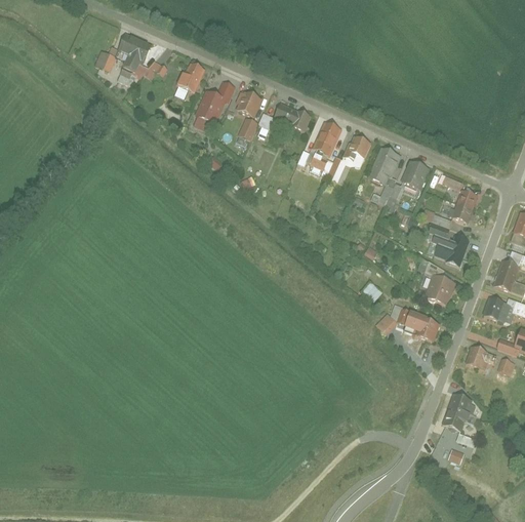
[(149,39),(126,30),(118,50),(125,53),(120,66),(143,75),(147,66),(139,63),(149,39)]
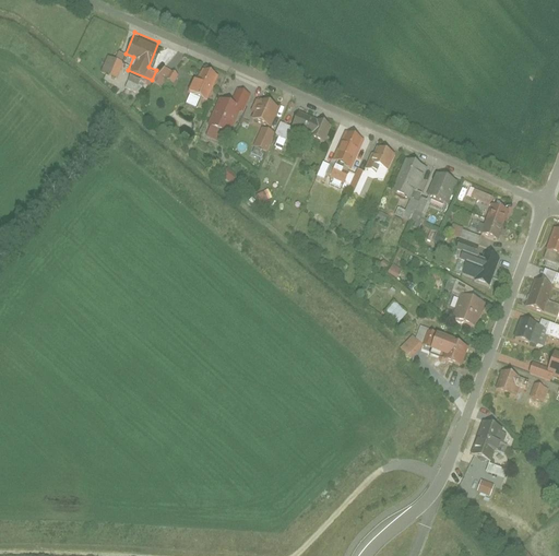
[(115,57),(107,54),(100,69),(116,75),(122,60),(120,59),(115,57)]
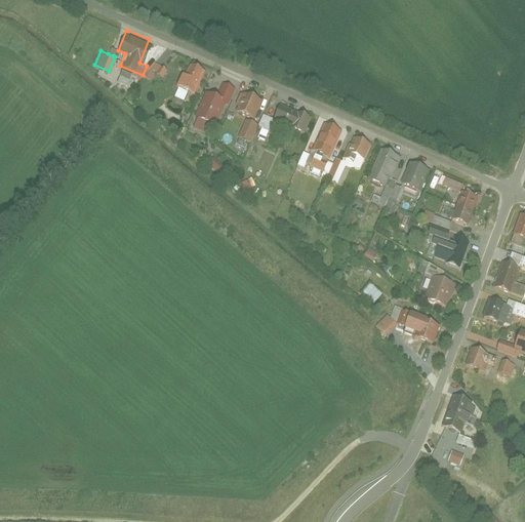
[(145,73),(152,78),(156,72),(161,65),(154,59),(145,73)]
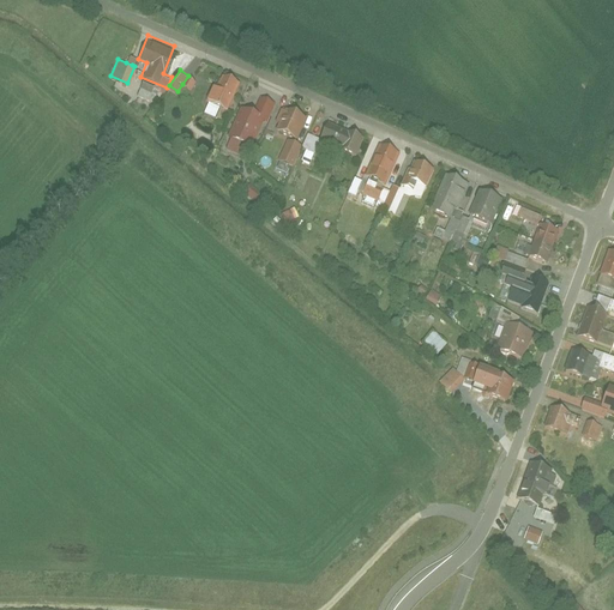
[(227,109),(239,80),(221,73),(216,86),(211,84),(205,100),(227,109)]
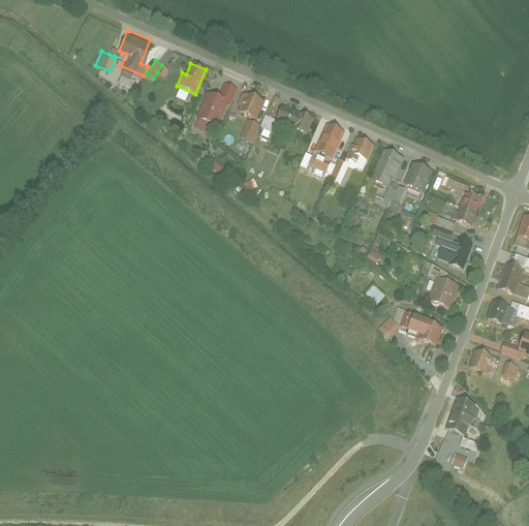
[(162,65),(157,72),(163,78),(168,69),(162,65)]
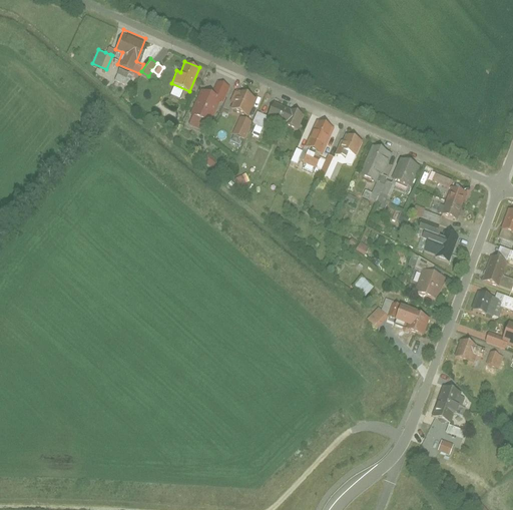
[(112,78),(121,82),(125,74),(116,69),(112,78)]
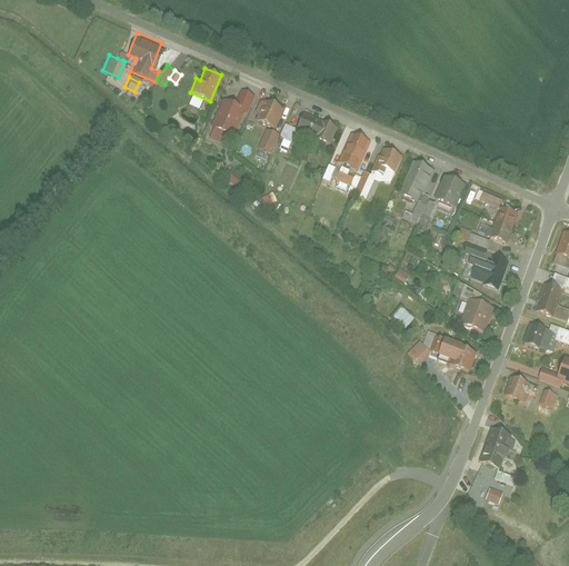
[(248,110),(255,93),(241,88),(233,105),(243,108),(248,110)]
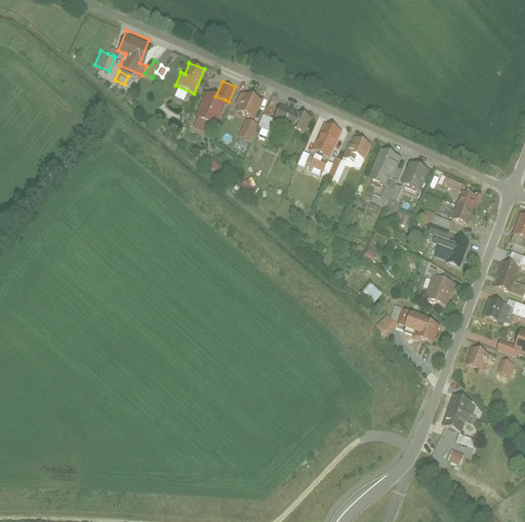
[(176,88),(172,95),(180,99),(185,92),(176,88)]
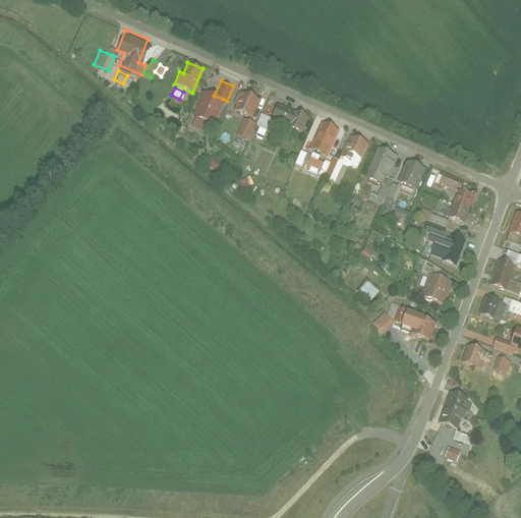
[(258,98),(240,90),(235,102),(236,103),(233,109),(250,116),(258,98)]
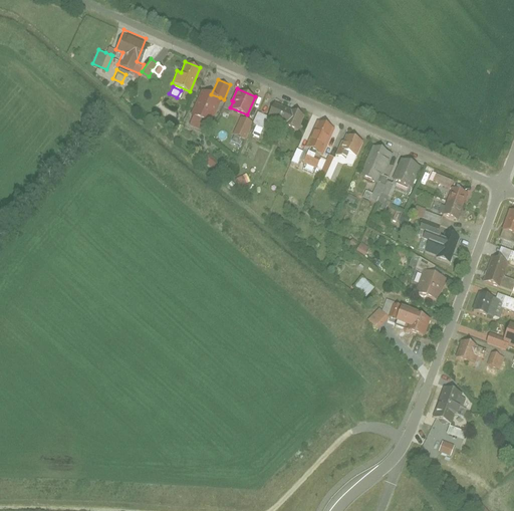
[(211,94),(201,89),(191,113),(210,121),(220,97),(211,94)]
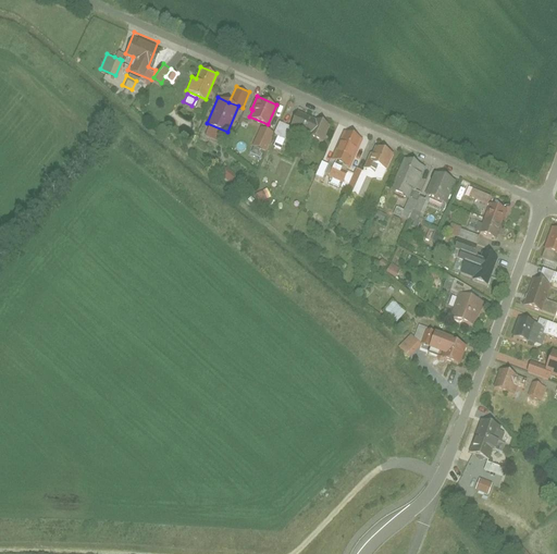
[(329,123),(297,110),(289,126),(322,140),(329,123)]
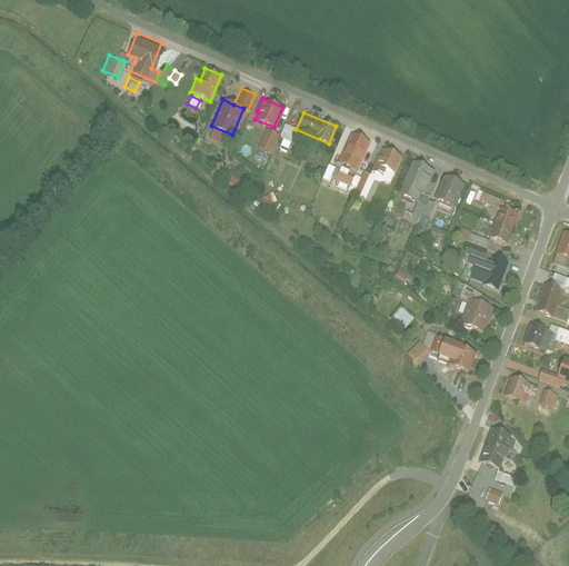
[(285,125),(280,135),(291,140),(296,129),(285,125)]
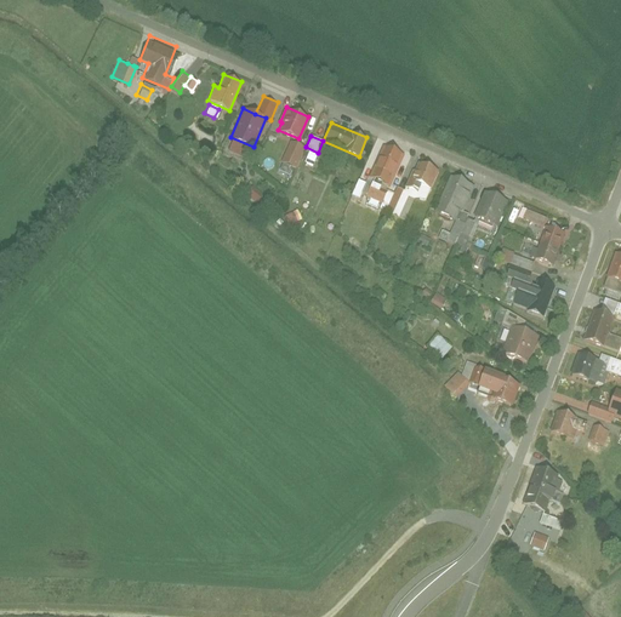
[(305,147),(291,141),(280,164),(295,170),(305,147)]
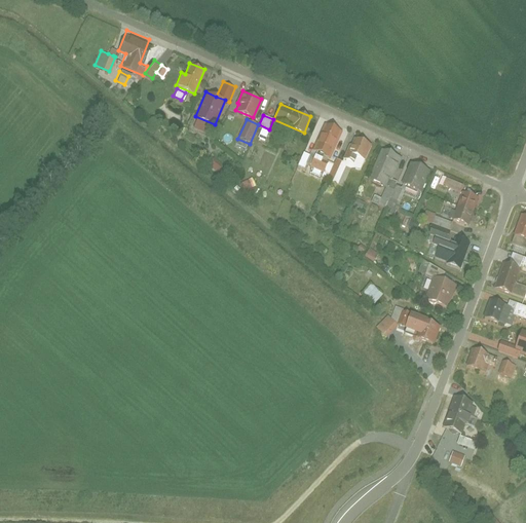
[(340,129),(325,123),(313,149),(329,156),(340,129)]
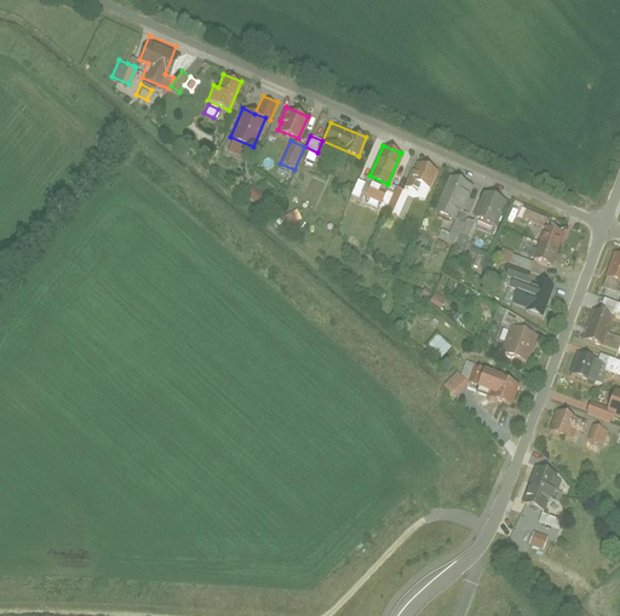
[(437,168),(415,160),(405,184),(409,186),(412,182),(429,189),(437,168)]
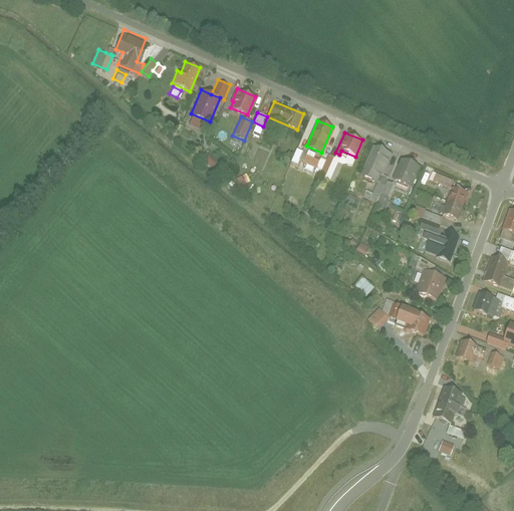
[(391,151),(372,144),(360,174),(378,181),(380,174),(391,151)]
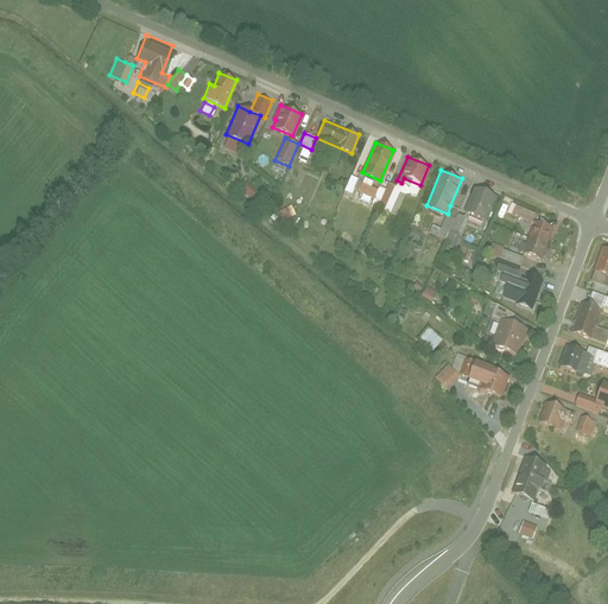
[(258,189),(247,180),(240,189),(251,197),(258,189)]
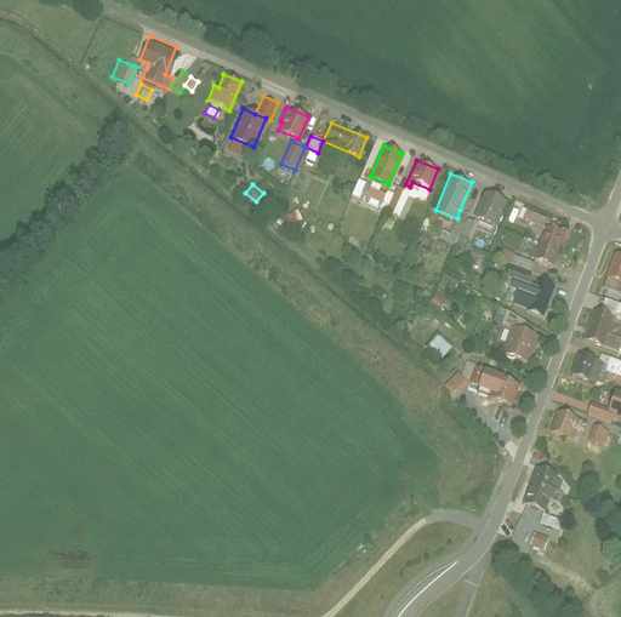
[(387,190),(374,184),(369,195),(383,201),(387,190)]
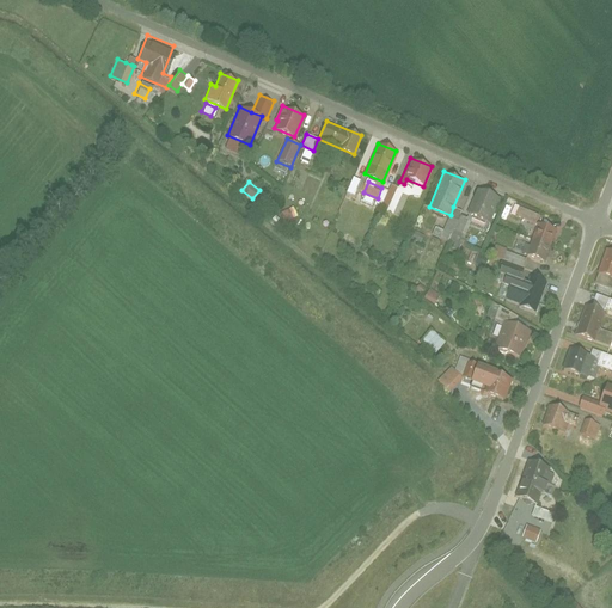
[(391,183),(381,206),(395,212),(404,188),(391,183)]
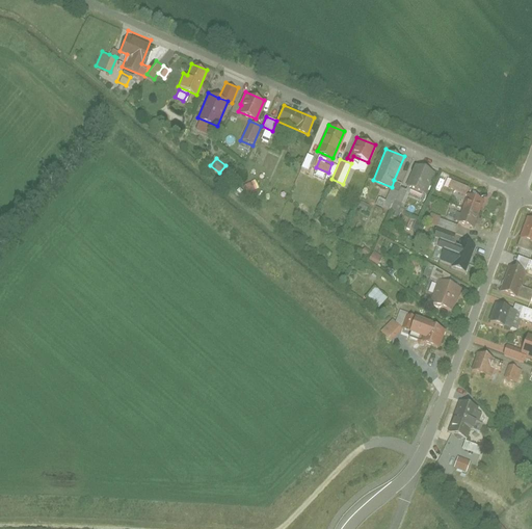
[(434,172),(415,163),(406,184),(426,192),(434,172)]
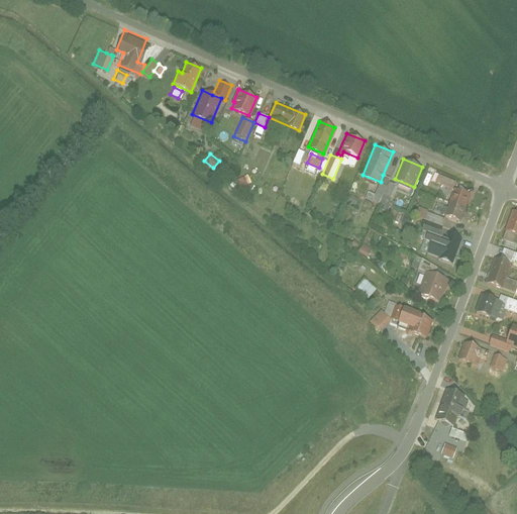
[(454,179),(434,170),(430,178),(450,187),(454,179)]
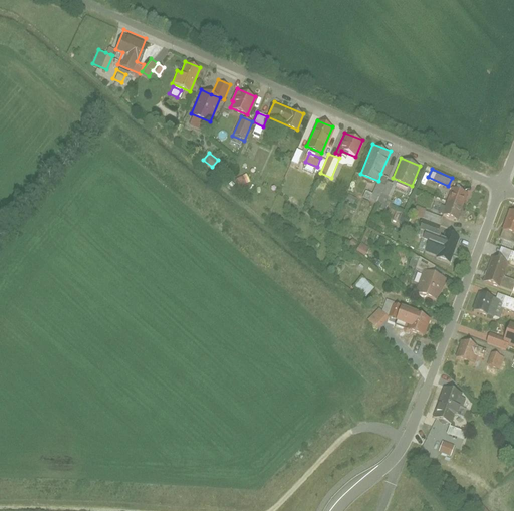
[(241,174),(235,177),(238,185),(244,182),(241,174)]
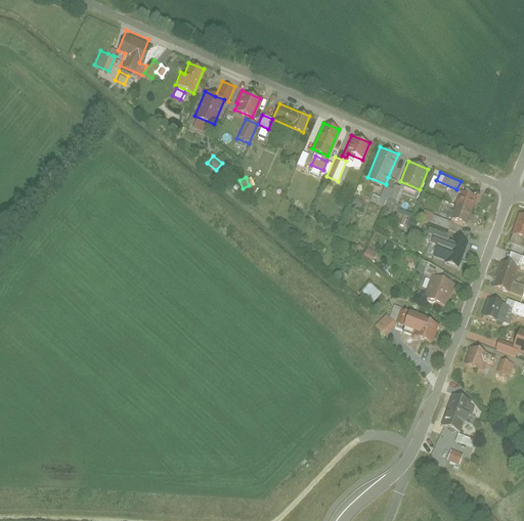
[(379,202),(386,205),(394,183),(395,180),(388,177),(386,184),(379,202)]
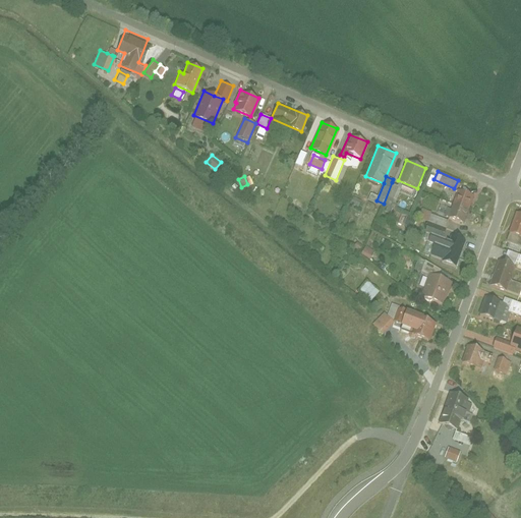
[(401,186),(392,182),(384,204),(393,208),(401,186)]
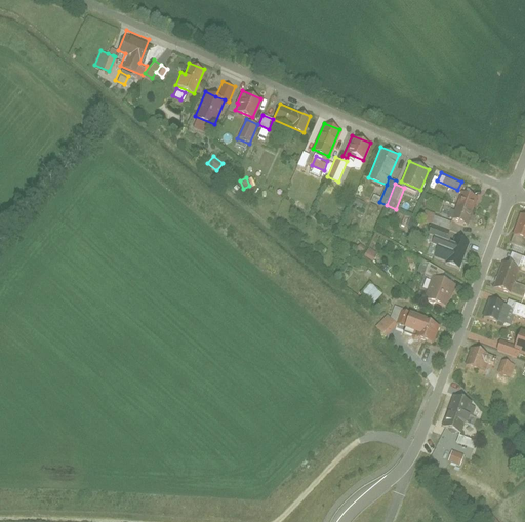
[(477,196),(460,190),(450,216),(468,223),(477,196)]
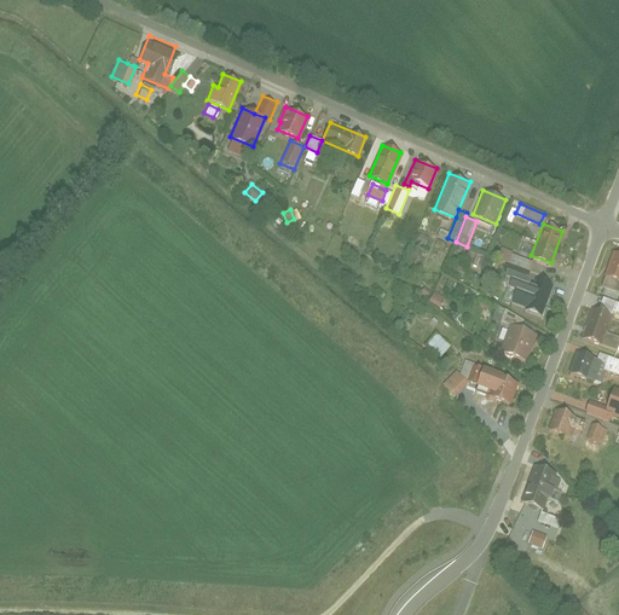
[(618,249),(614,248),(605,273),(618,278),(618,249)]
